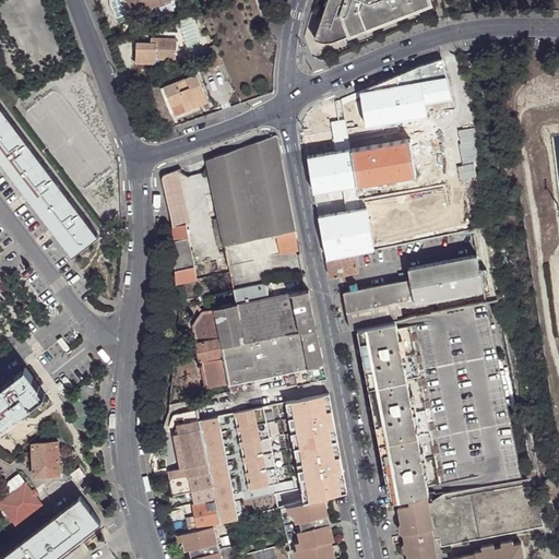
[(144,14),(142,10),(138,0),(126,0),(132,18),(144,14)]
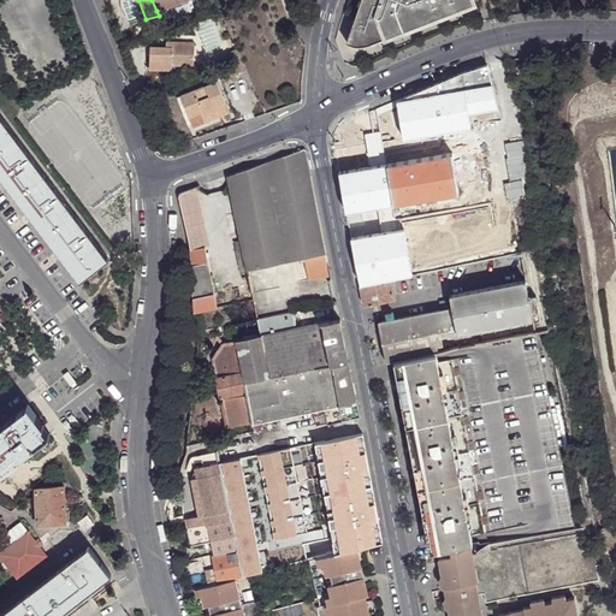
[(152,0),(157,11),(185,0),(152,0)]
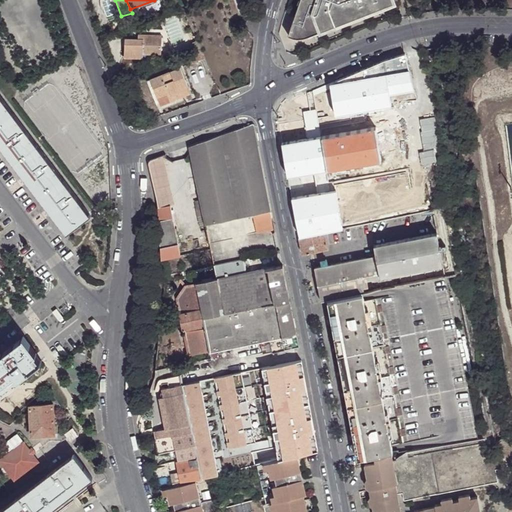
[(301,40),(303,39),(394,2),(393,0),(300,0),(286,41),(288,41),(289,41),(291,41),(294,41),(296,41),(298,40),(301,40)]
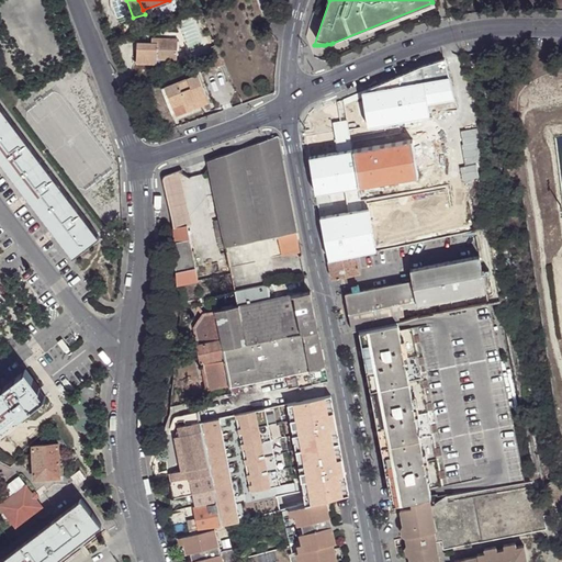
[(157,42),(152,41),(137,41),(136,60),(156,62),(157,57),(177,57),(178,37),(158,37),(157,42)]
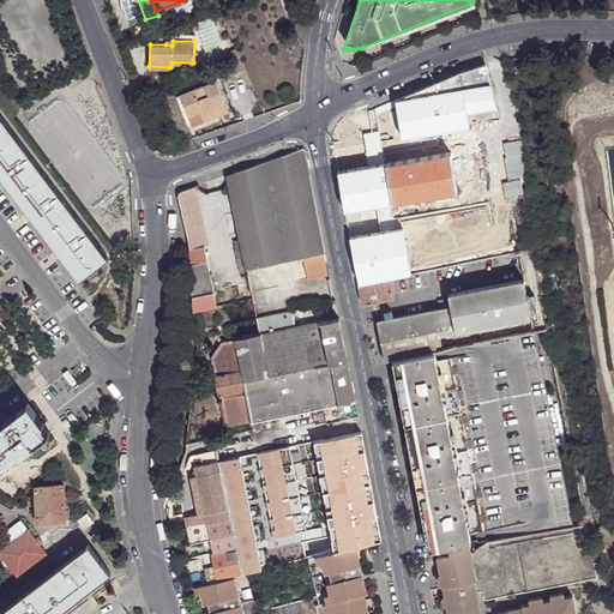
[(240,58),(228,62),(232,72),(245,67),(240,58)]
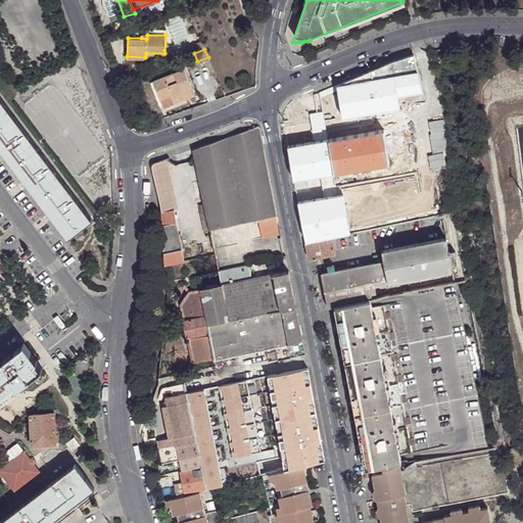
[(300,103),(303,119),(312,117),(323,115),(420,97),(415,67),(413,56),(393,62),(300,103)]
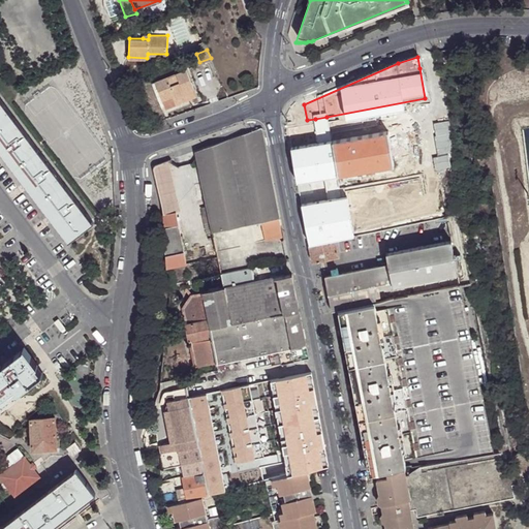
[(186,68),(155,80),(164,106),(195,94),(186,68)]
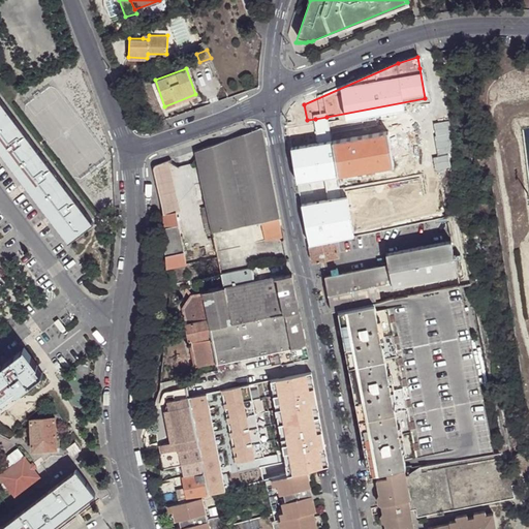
[(425,98),(327,117),(328,119),(383,109),(413,104),(413,106),(427,105),(425,98)]
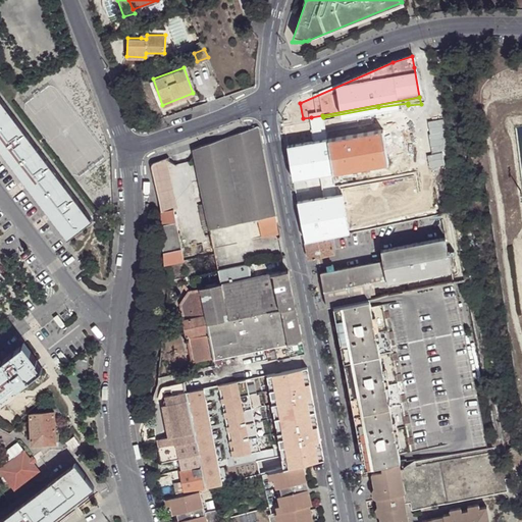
[(93,221),(0,98),(0,148),(17,171),(68,239),(93,221)]
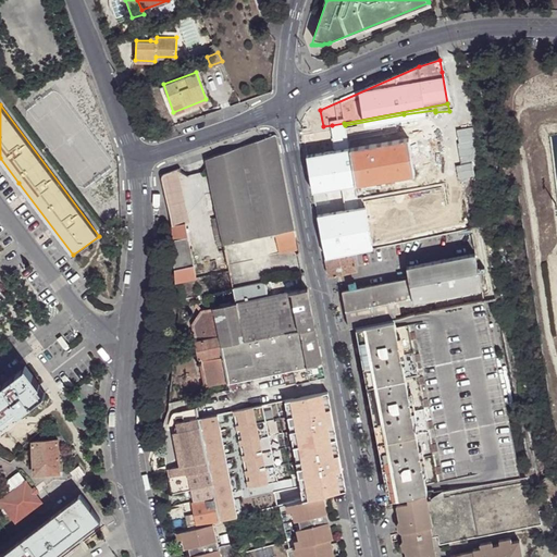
[(442,157),(435,112),(435,110),(404,114),(406,126),(421,123),(424,139),(429,139),(434,166),(413,170),(413,174),(359,184),(366,218),(420,209),(425,235),(470,226),(466,200),(461,196),(455,193),(449,188),(446,182),(442,157)]
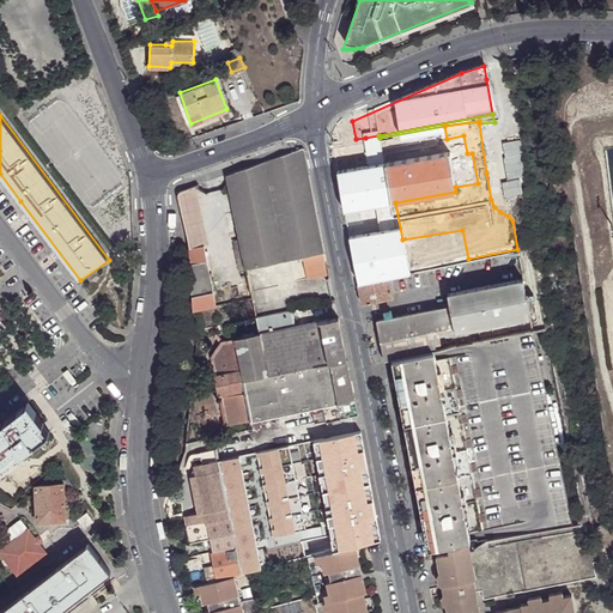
[(507,195),(495,122),(479,123),(486,173),(497,170),(502,195),(507,195)]
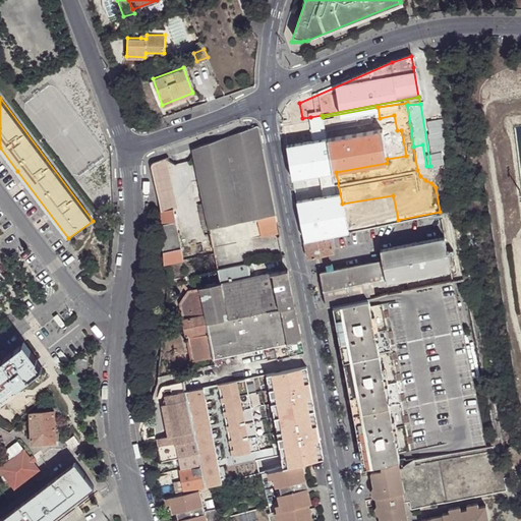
[(378,107),(323,117),(327,138),(382,129),(380,118),(378,107)]
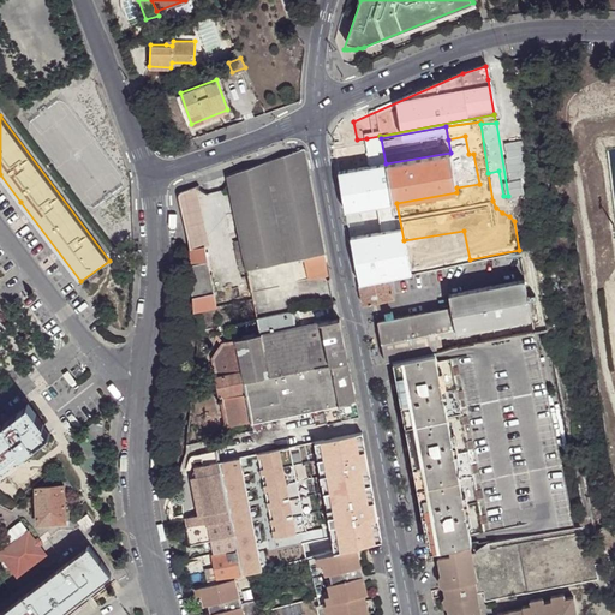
[(380,136),(366,138),(369,153),(371,172),(387,169),(386,163),(381,138),(380,136)]
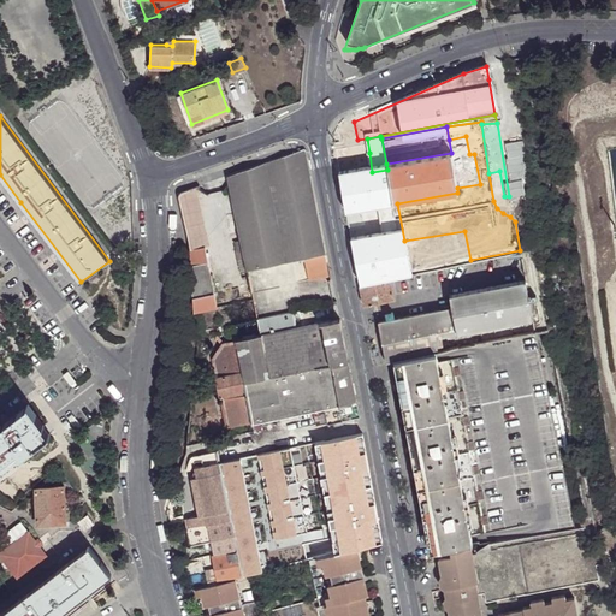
[(451,158),(469,154),(466,136),(449,140),(451,153),(451,158)]
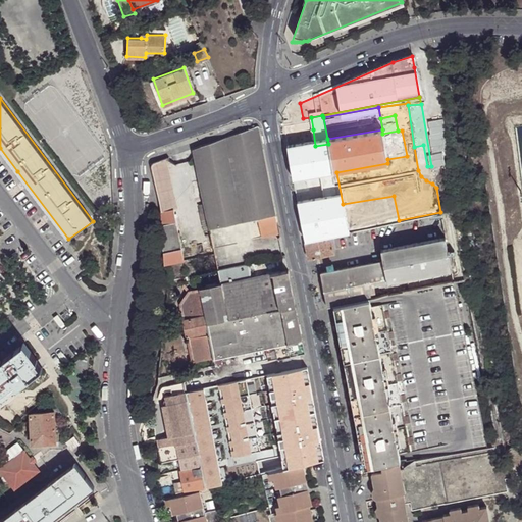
[(282,135),(295,133),(305,131),(303,118),(280,122),(282,135)]
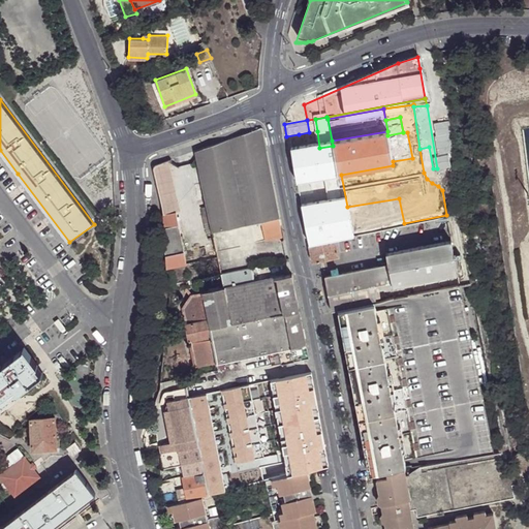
[(257,128),(196,150),(197,156),(208,207),(213,231),(261,221),(281,218),(273,176),(267,142),(265,131),(263,131),(261,128),(257,128)]
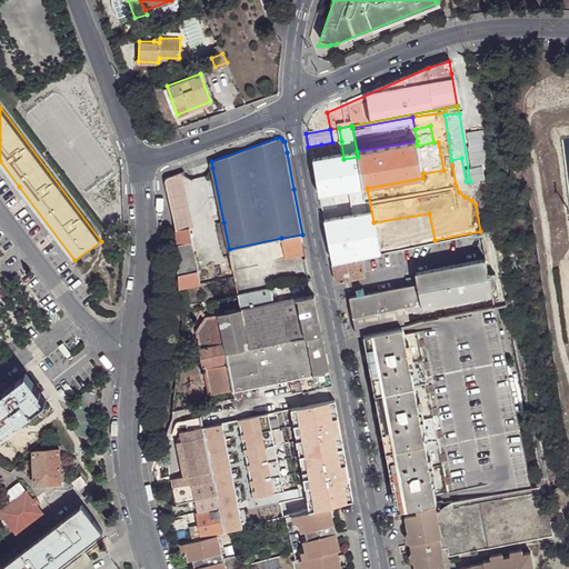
[(363,189),(367,188),(422,178),(422,173),(417,146),(417,141),(357,151),(358,157),(362,183),(363,189)]
